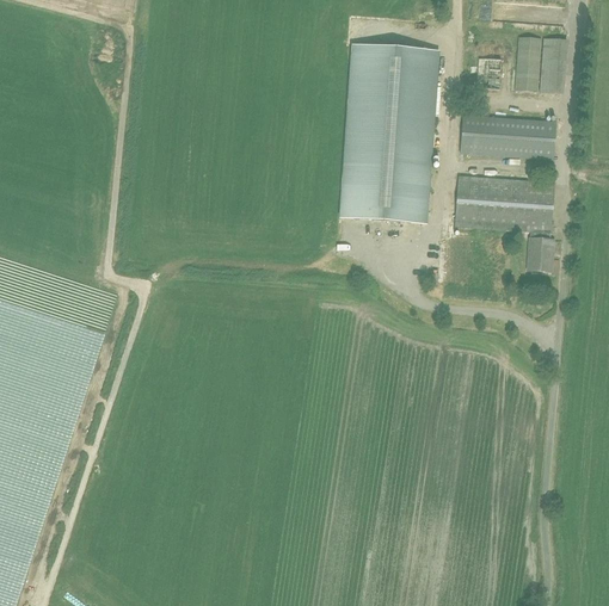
[(540,90),(542,53),(545,35),(521,33),(516,87),(540,90)]
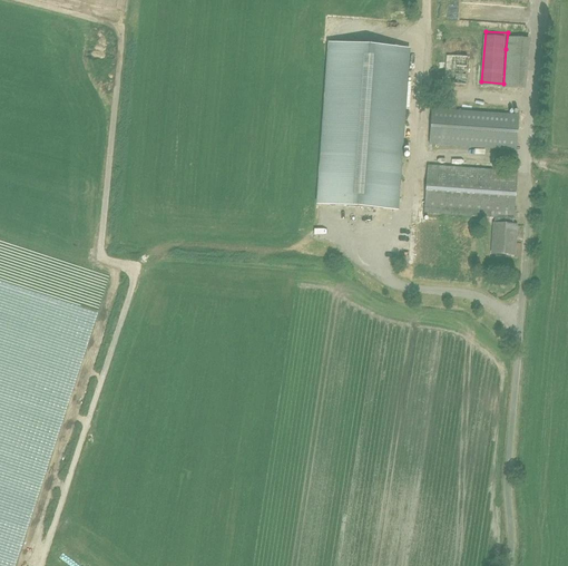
[(398,206),(405,44),(326,38),(319,199),(398,206)]
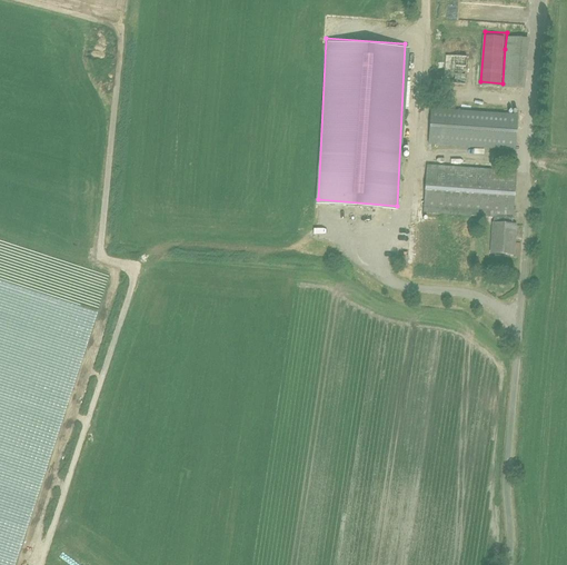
[(466,81),(468,53),(447,51),(445,79),(466,81)]
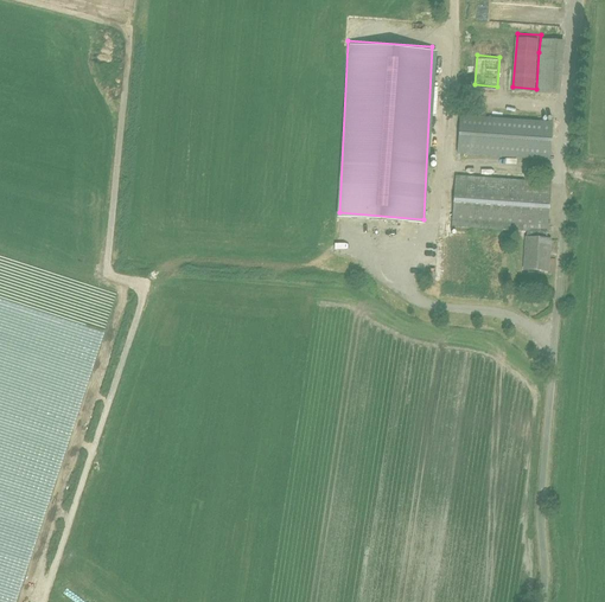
[(553,119),(460,113),(458,148),(551,155),(553,119)]
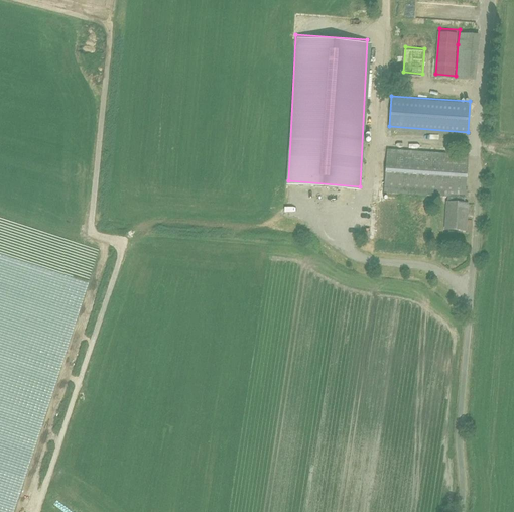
[(466,200),(469,152),(388,146),(385,188),(450,193),(448,199),(466,200)]
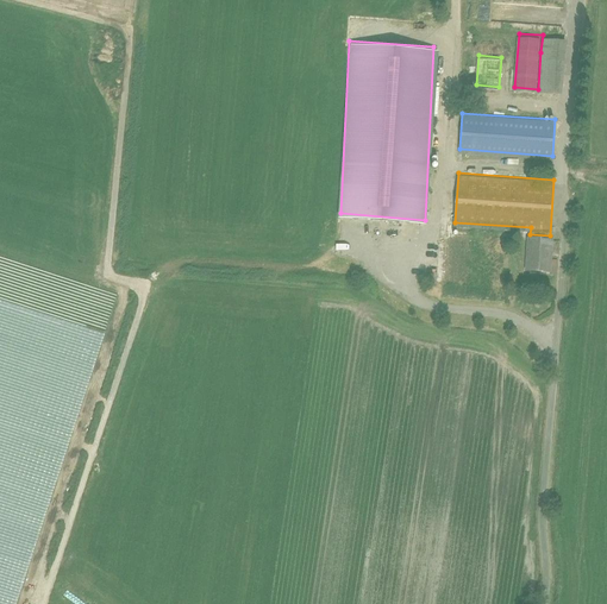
[(554,236),(550,236),(530,234),(527,265),(551,268),(554,236)]
